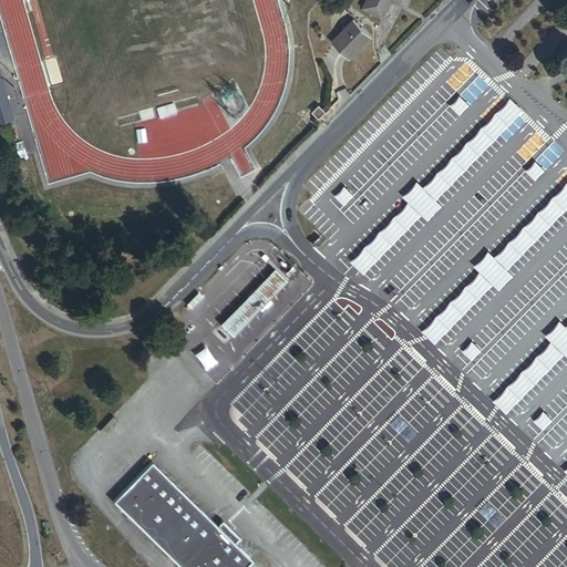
[(366,0),(362,7),(384,17),(391,0),(397,0),(408,6),(410,0),(366,0)]
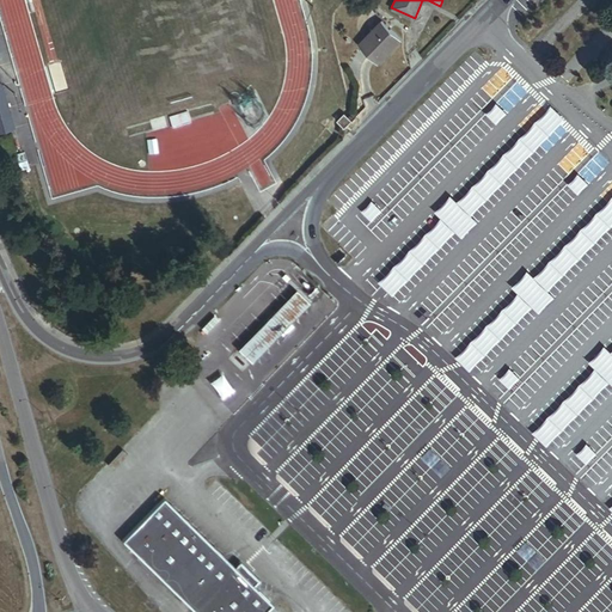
[(381,17),(357,41),(379,62),(403,38),(381,17)]
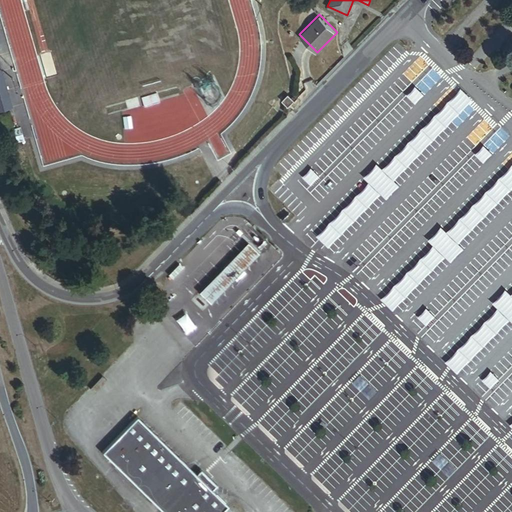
[(0,112),(9,110),(0,76),(0,112)]
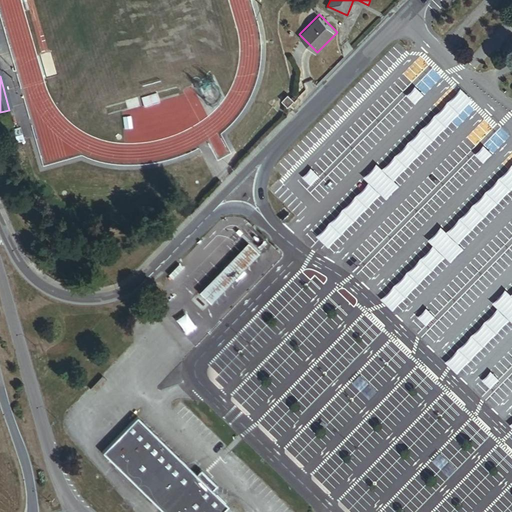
[(295,94),(291,97),(288,94),(281,101),(288,108),(298,98),(295,94)]
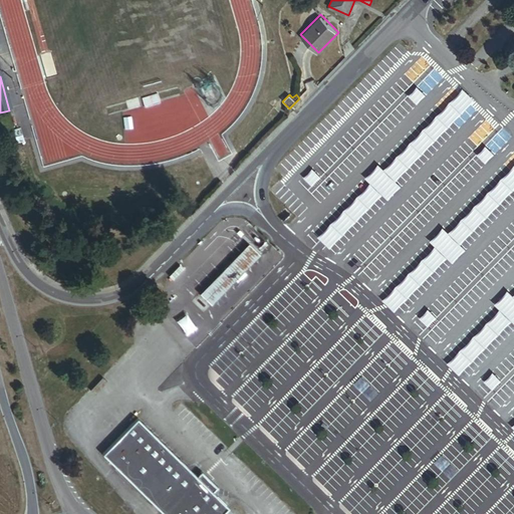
[(20,142),(16,127),(9,130),(13,144),(20,142)]
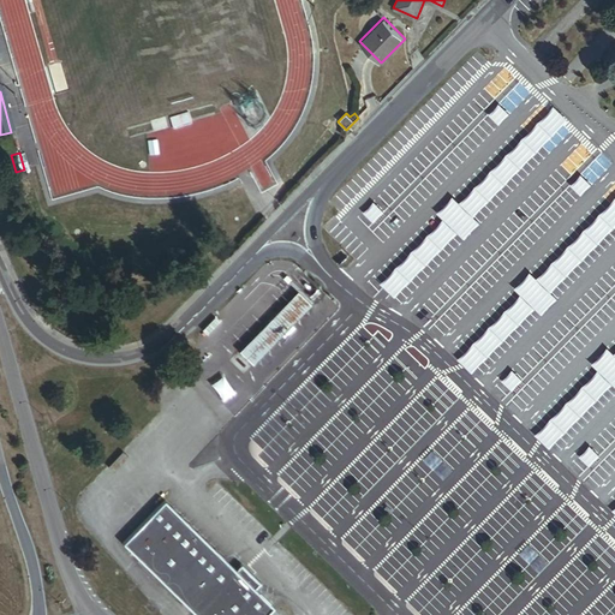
[(310,303),(298,292),(264,326),(239,351),(252,363),(278,338),(310,303)]
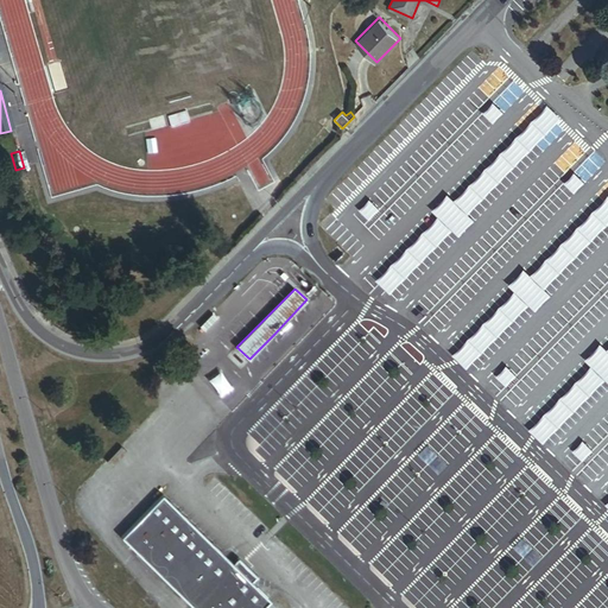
[(55,317),(49,311),(44,316),(51,323),(55,317)]
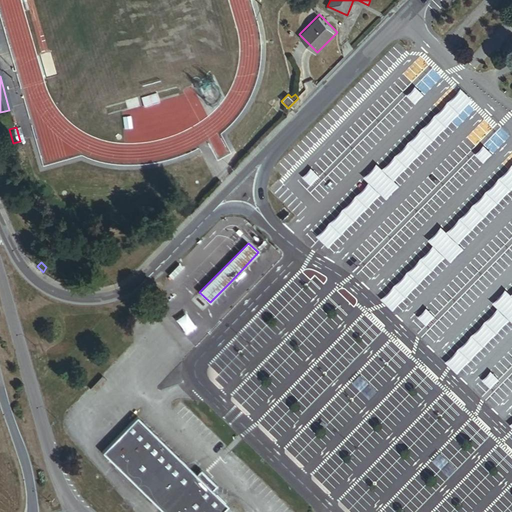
[(206,474),(200,468),(196,473),(192,469),(184,462),(177,455),(170,448),(163,441),(156,434),(149,427),(142,420),(136,415),(101,451),(164,511),(221,511),(228,505),(225,501),(212,489),(217,484),(211,479),(206,474)]
